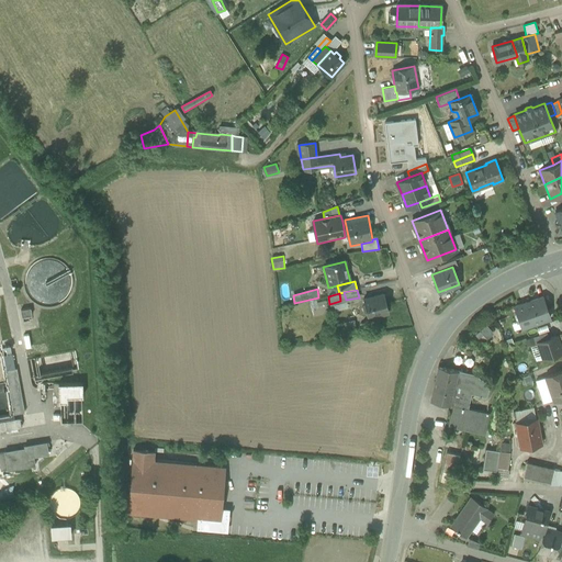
[(383,293),(363,299),(368,317),(388,312),(383,293)]
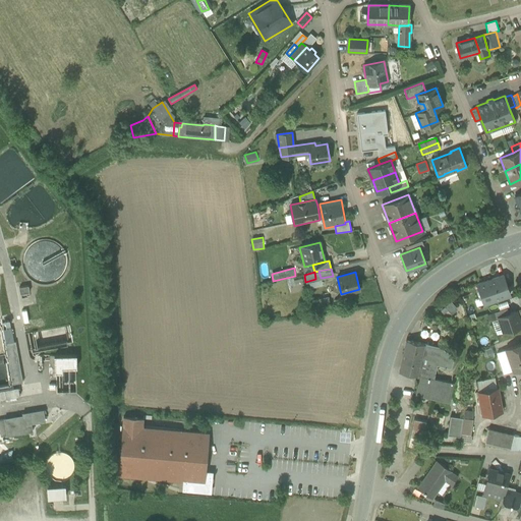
[(502,272),(473,281),(480,303),(509,294),(502,272)]
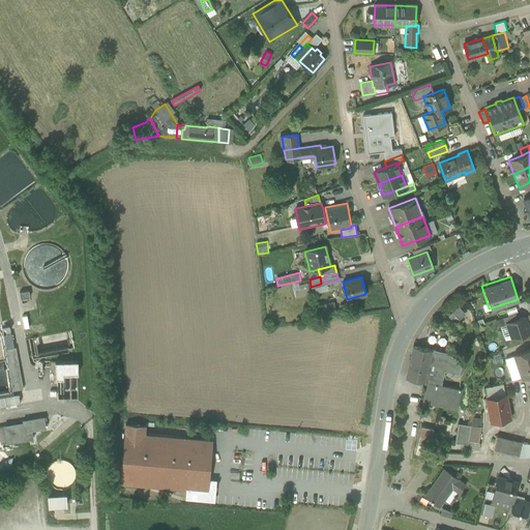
[(453,311),(460,319),(467,314),(460,305),(453,311)]
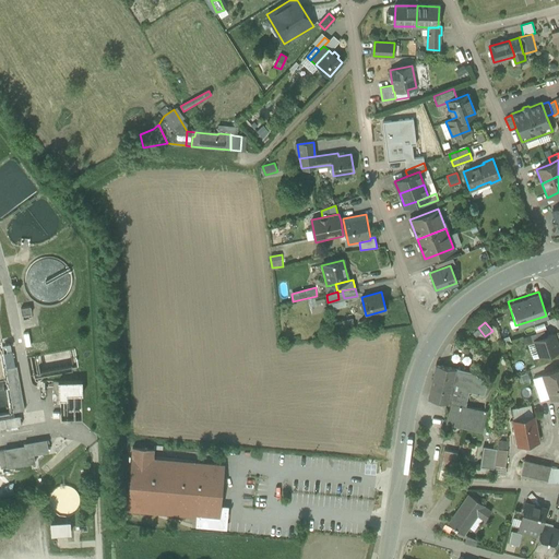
[(544,330),(531,334),(532,340),(534,340),(546,335),(544,330)]
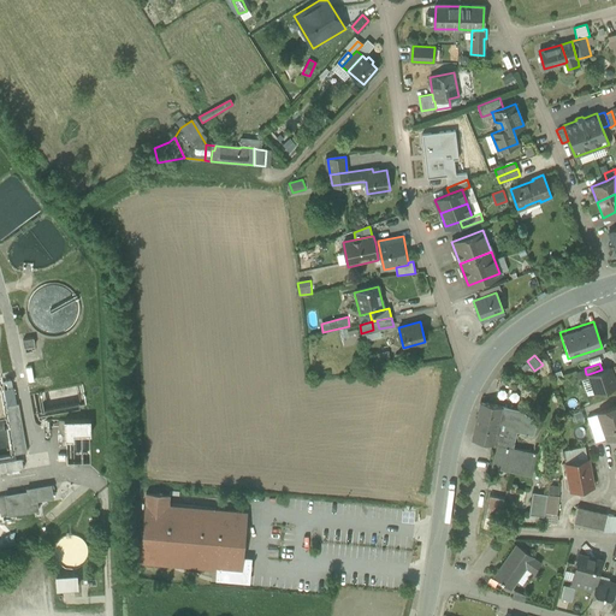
[(602,369),(588,374),(596,392),(615,386),(609,367),(602,369)]
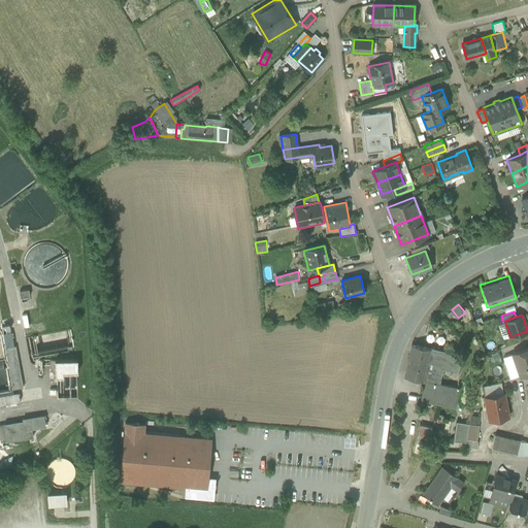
[(446,352),(411,343),(411,344),(404,375),(404,376),(425,381),(438,384),(438,383),(441,368),(450,370),(454,358),(446,352)]
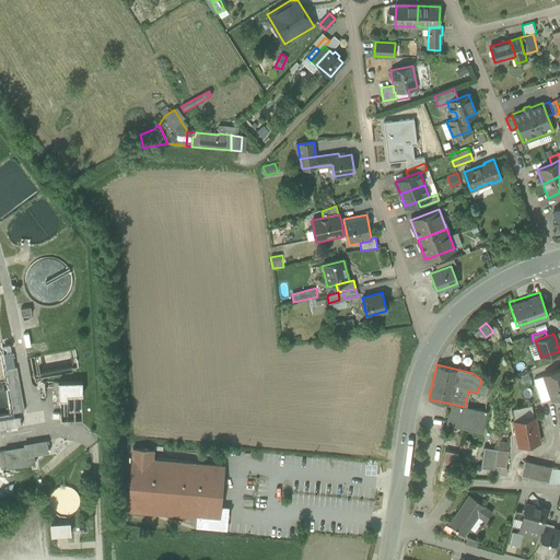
[(16,366),(6,369),(13,412),(24,411),(16,366)]
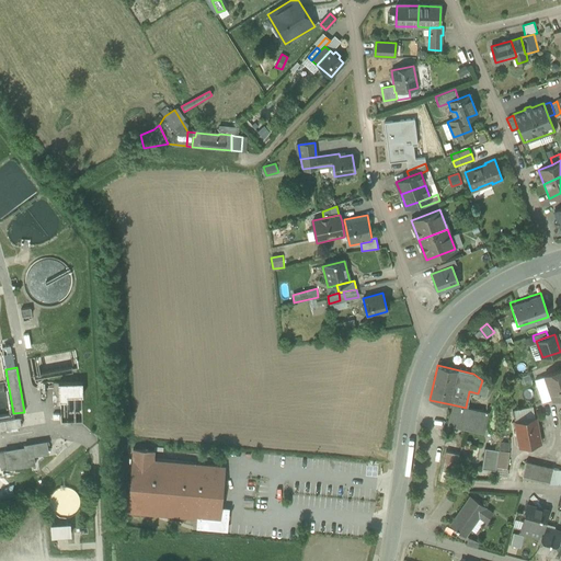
[(560,368),(545,375),(536,378),(544,401),(552,398),(552,399),(560,396),(560,368)]
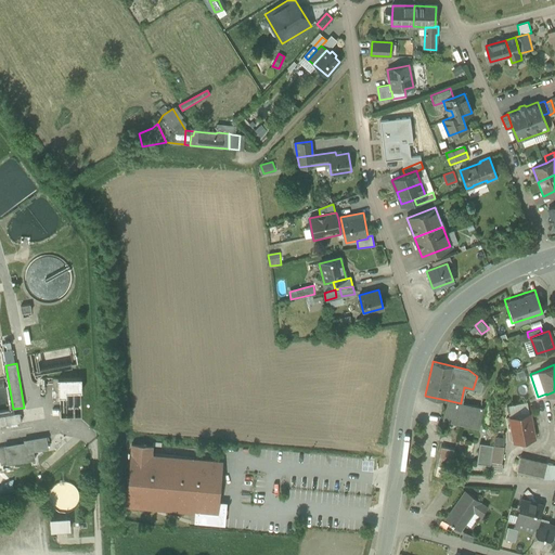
[(521,370),(512,373),(515,383),(525,379),(521,370)]
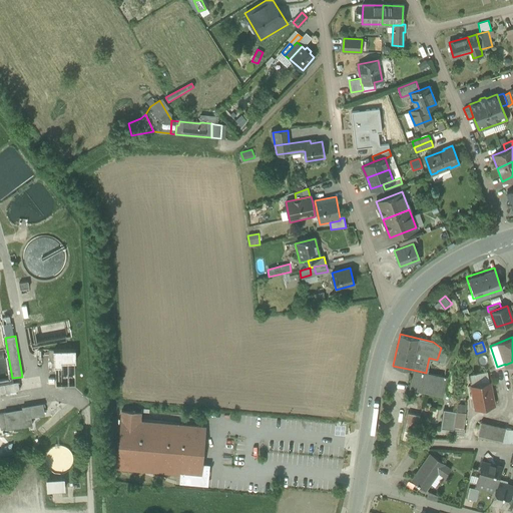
[(446,352),(441,348),(437,360),(437,361),(443,363),(446,352)]
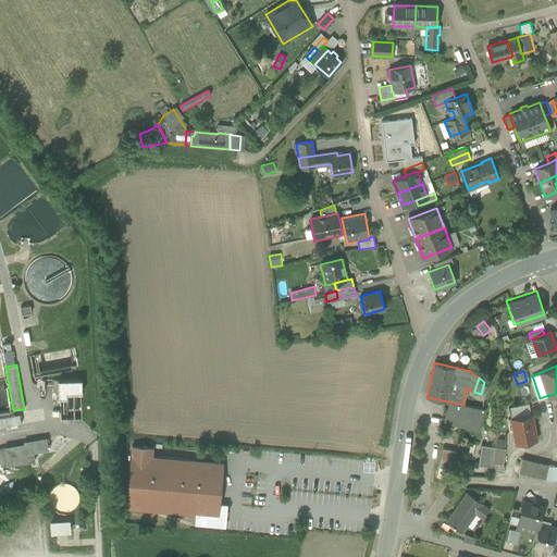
[(82,380),(58,380),(59,398),(60,398),(66,398),(66,393),(81,393),(82,393),(82,380)]
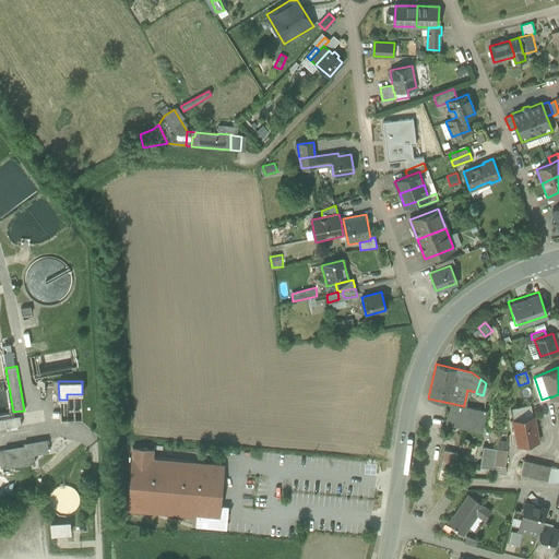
[(464,405),(464,406),(450,403),(447,420),(463,425),(463,427),(480,430),(485,411),(464,405)]
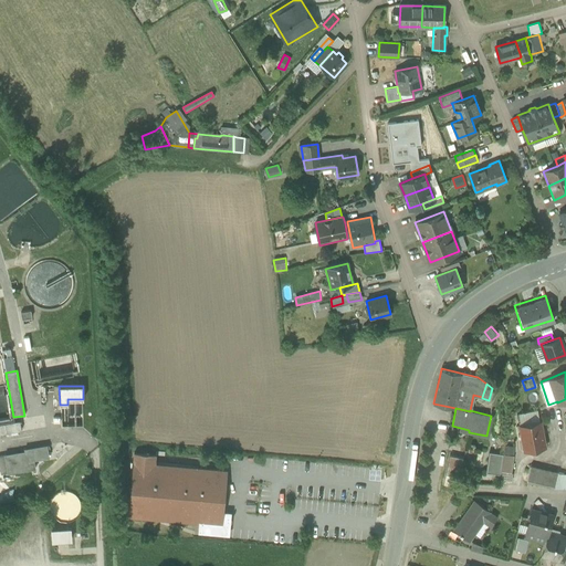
[(22,419),(0,423),(0,435),(24,429),(22,419)]
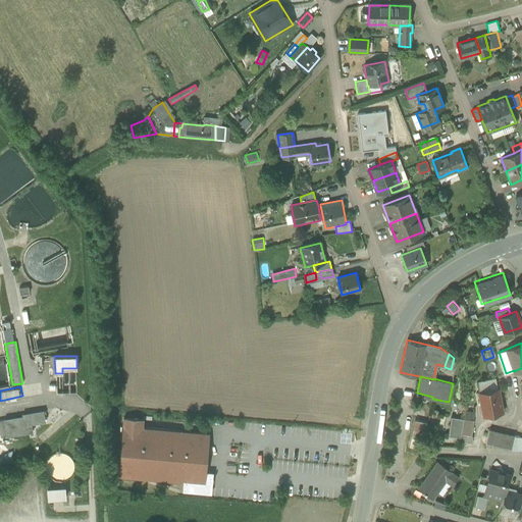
[(498,387),(479,390),(483,415),(502,412),(498,387)]
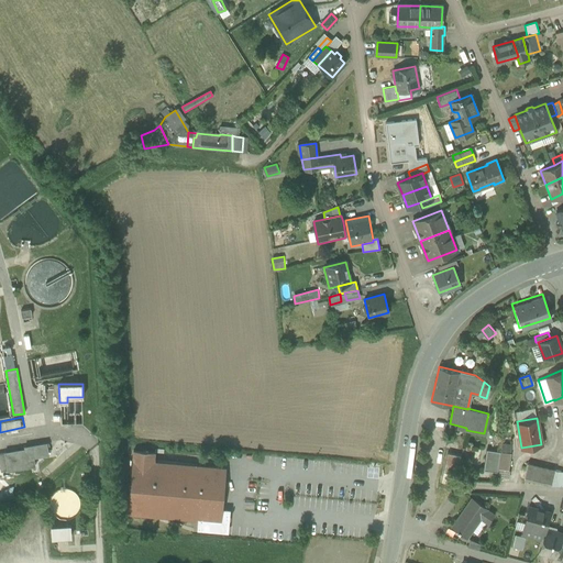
[(25,450),(4,453),(8,471),(34,466),(33,457),(47,454),(46,443),(24,448),(25,450)]
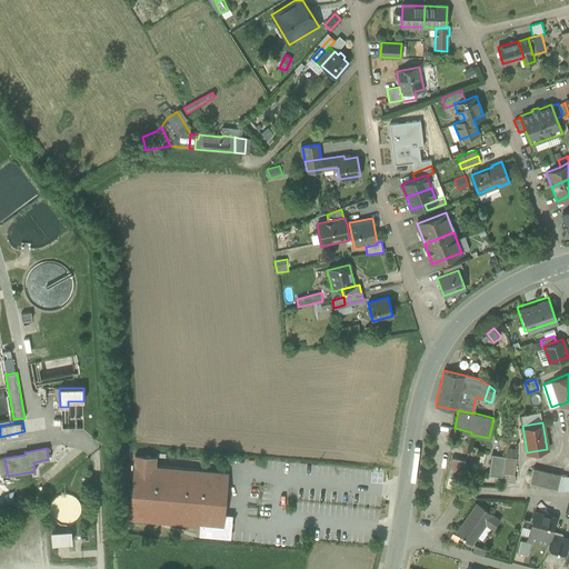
[(505,456),(491,453),(489,471),(502,473),(505,456)]
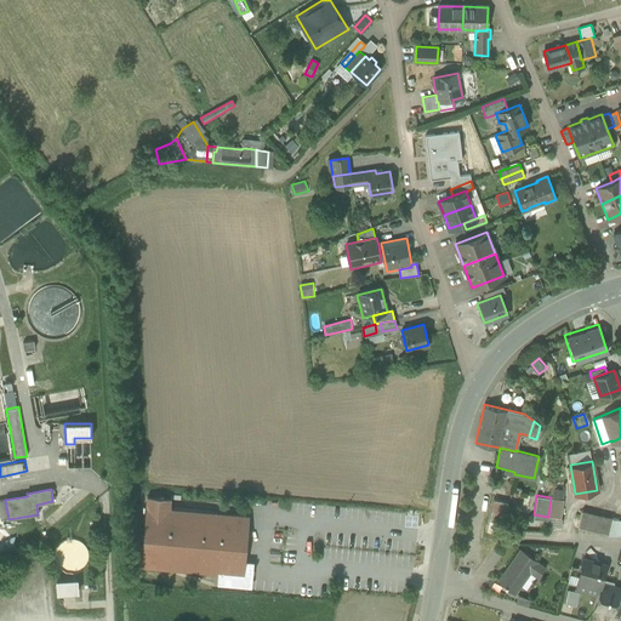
[(249,516),(170,508),(170,499),(147,496),(141,567),(218,574),(217,586),(251,588),(254,564),(244,563),(249,516)]
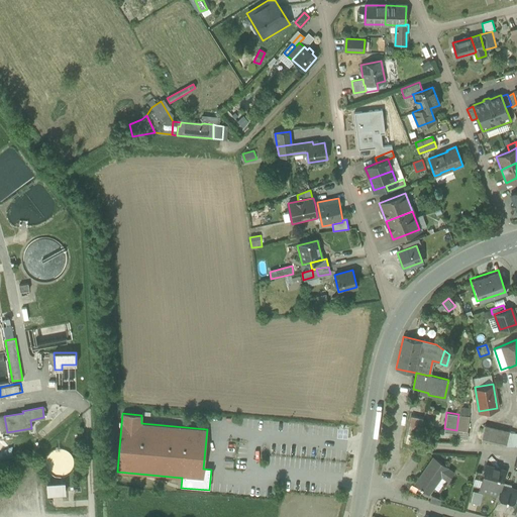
[(469,415),(458,414),(456,430),(455,437),(467,438),(468,431),(467,431),(469,415)]
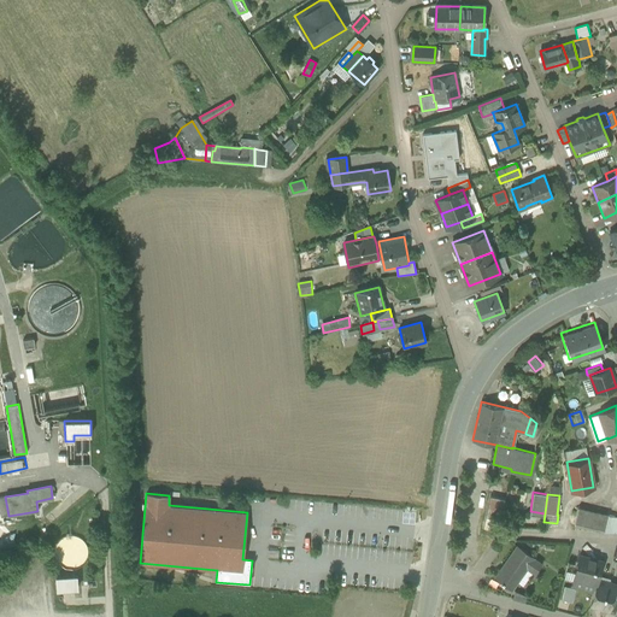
[(504,499),(489,495),(486,516),(500,519),(504,499)]
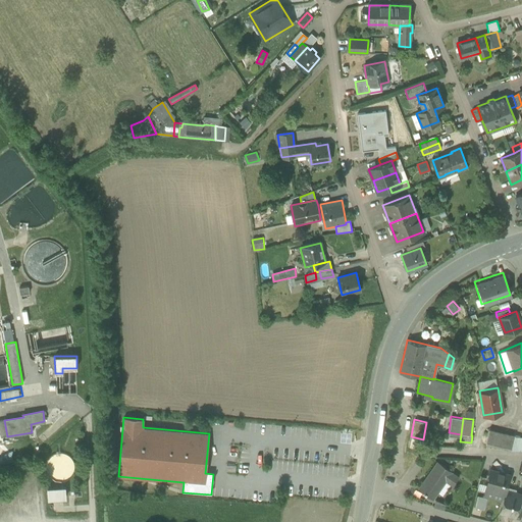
[(514,435),(488,429),(485,444),(511,450),(514,435)]
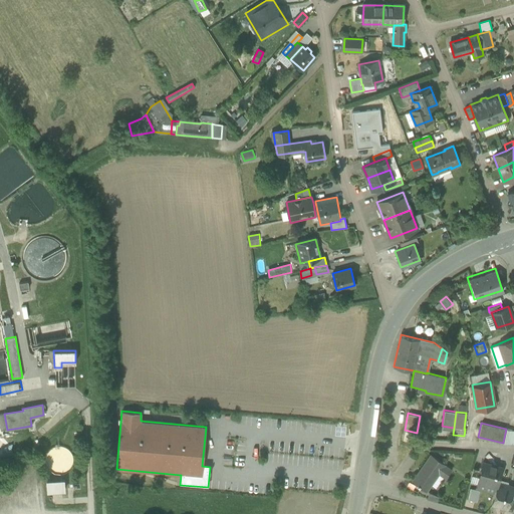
[(513,430),(506,429),(503,443),(513,443),(513,430)]
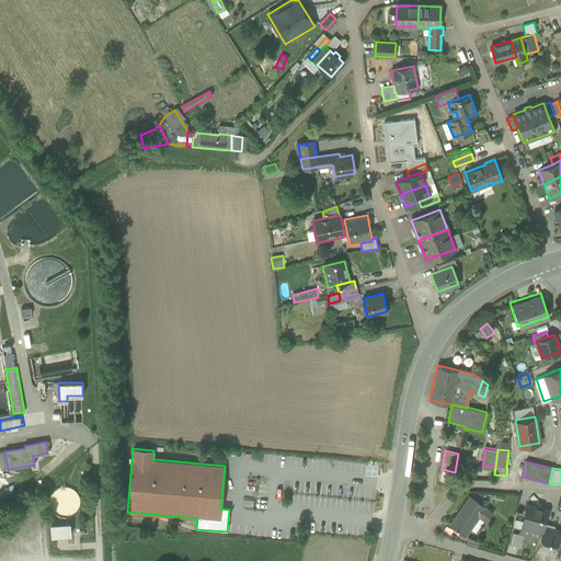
[(485,506),(470,495),(449,524),(456,528),(455,528),(465,535),(479,515),(485,521),(492,512),(484,506),(485,506)]
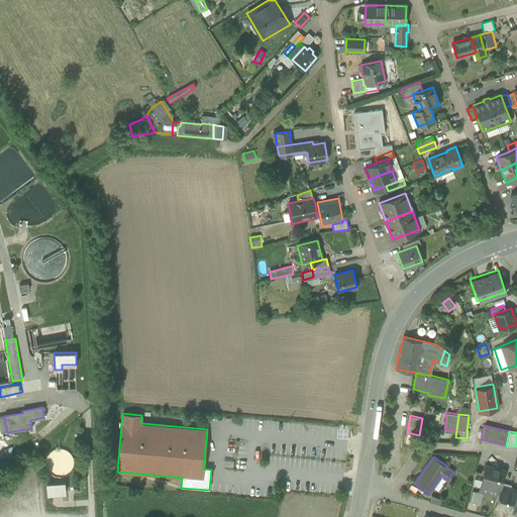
[(504,470),(485,464),(479,488),(488,491),(490,484),(500,486),(500,485),(504,470)]
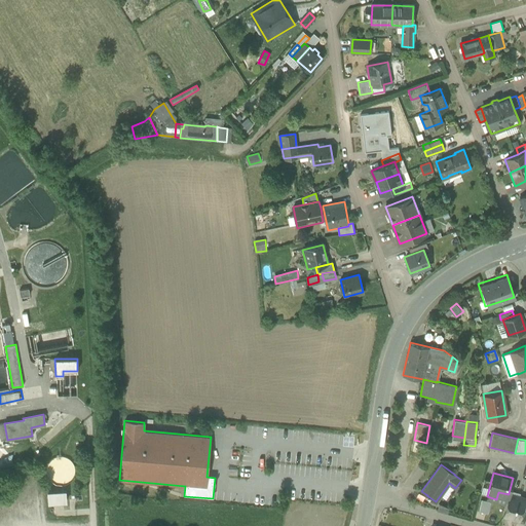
[(489,480),(484,478),(481,490),(486,491),(489,480)]
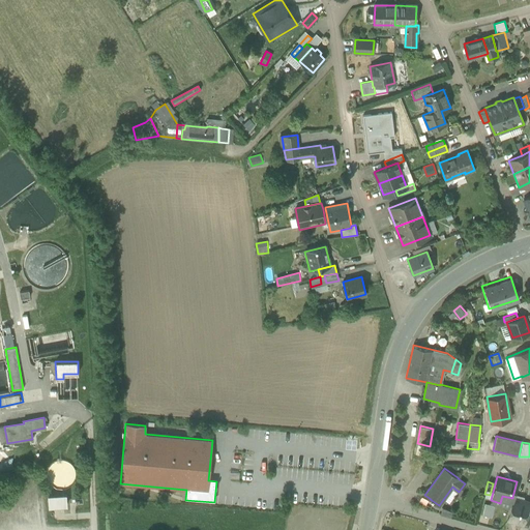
[(66,505),(65,494),(48,495),(49,506),(66,505)]
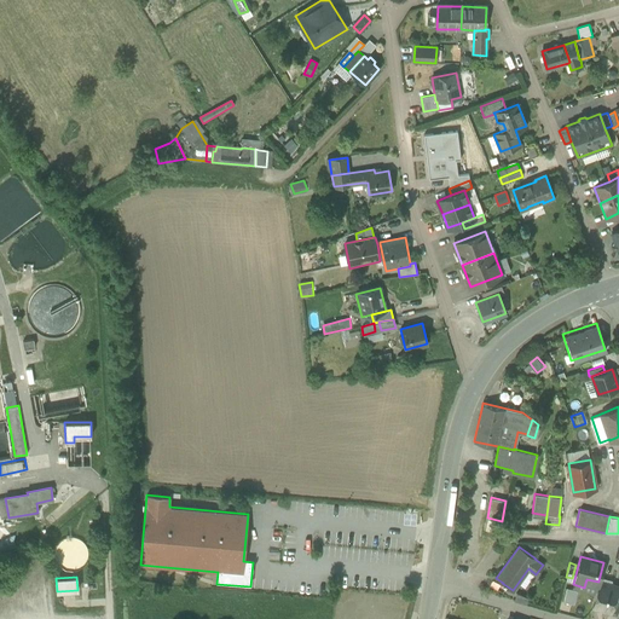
[(618,586),(599,580),(599,582),(591,606),(611,612),(614,599),(618,586)]
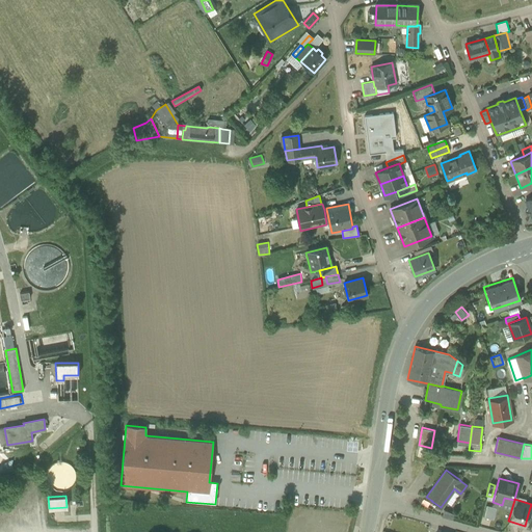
[(488,504),(485,516),(494,519),(498,506),(488,504)]
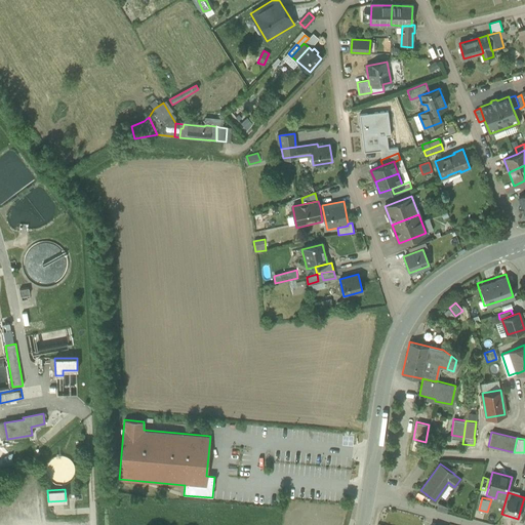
[(447,507),(438,501),(436,509),(446,512),(447,507)]
